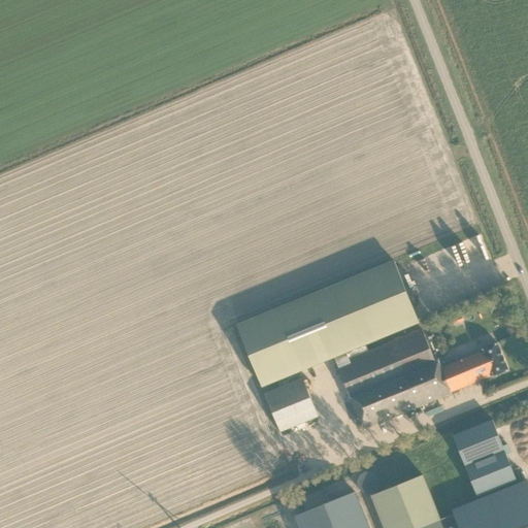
[(238,325),(262,384),(334,355),(337,364),(348,390),(363,429),(452,393),(452,391),(491,375),(492,376),(508,369),(497,342),(481,350),(482,351),(441,367),(436,354),(434,355),(423,328),(350,359),(345,350),(420,320),(395,261),(238,325)]
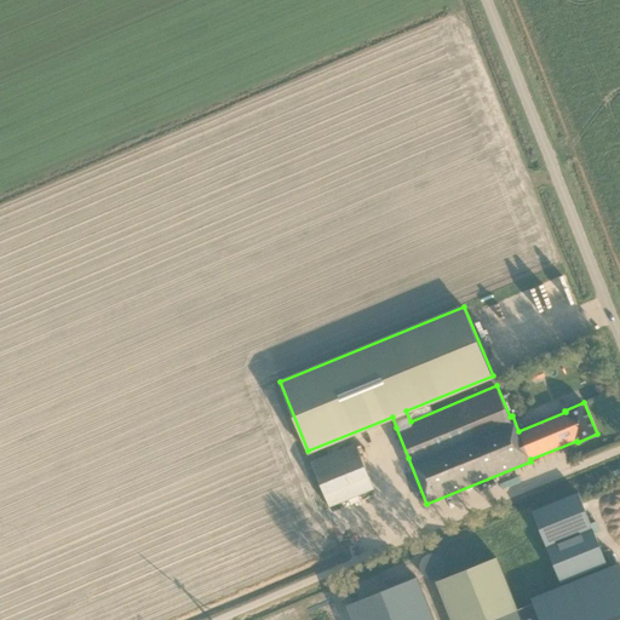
[(547,320),(550,329),(569,323),(566,314),(547,320)]
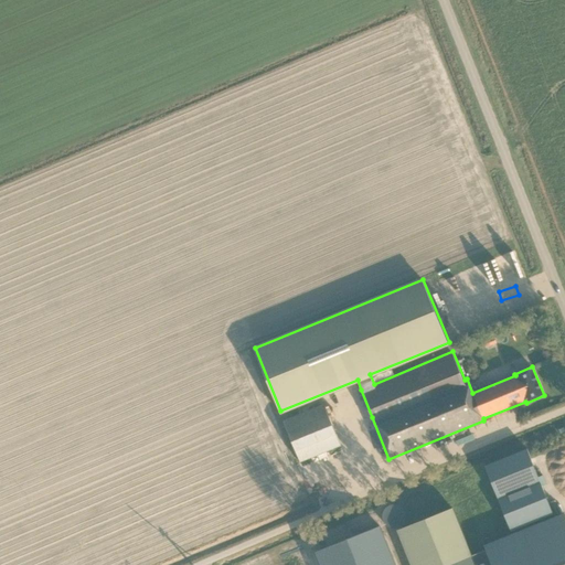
[(489,348),(500,343),(497,336),(486,339),(489,348)]
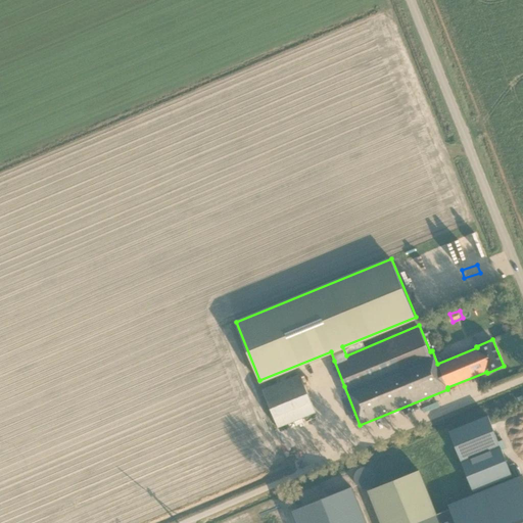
[(279,428),(294,421),(296,426),(303,423),(301,418),(316,412),(300,374),(263,389),(279,428)]
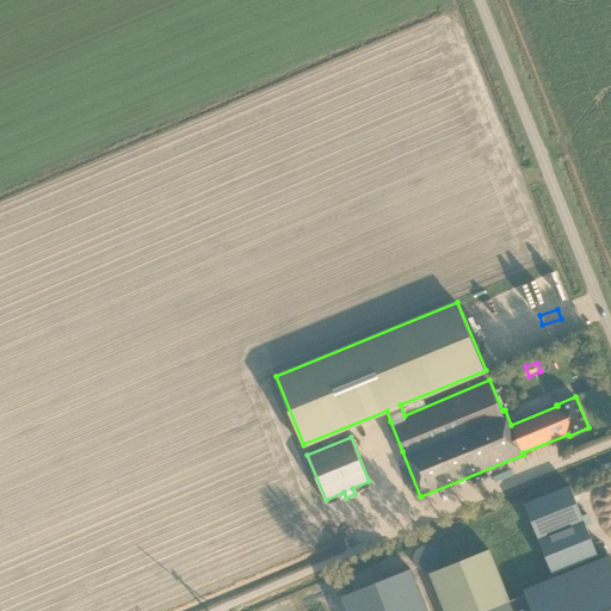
[(599,555),(586,525),(591,524),(587,513),(582,516),(571,485),(525,503),(553,574),(599,555)]
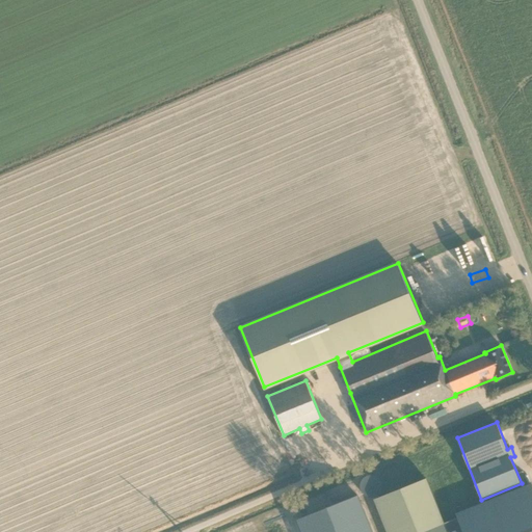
[(531,531),(531,483),(456,514),(457,516),(444,523),(426,479),(377,499),(390,531),(531,531)]
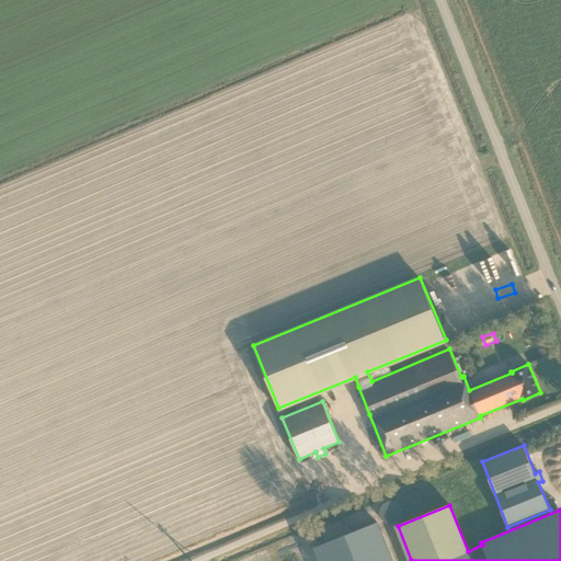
[(392,560),(377,522),(315,547),(320,560),(392,560)]
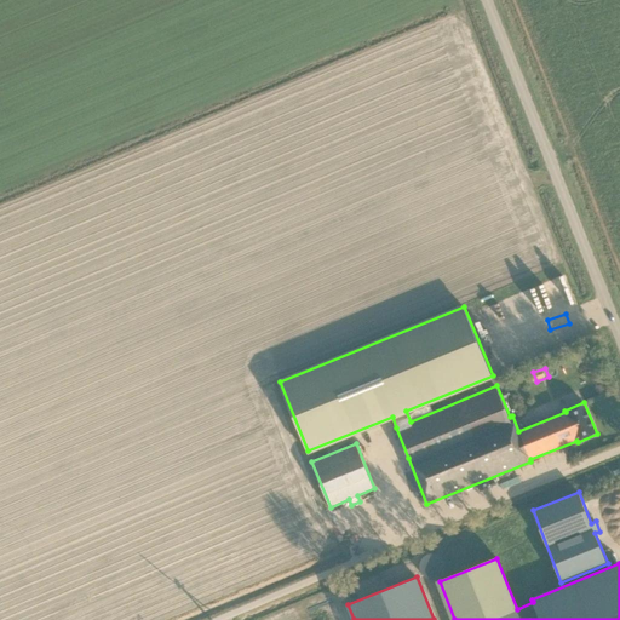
All buildings are outlined.
